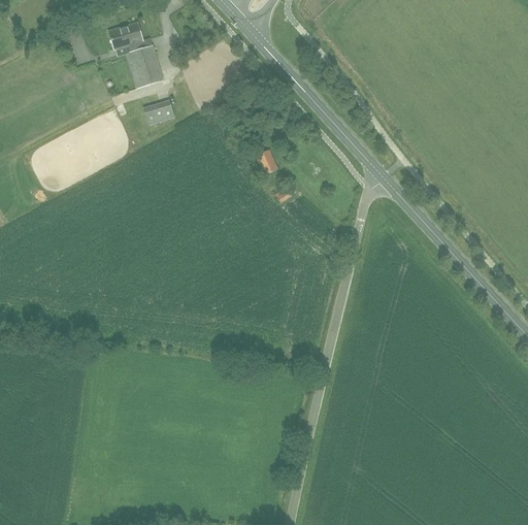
[(129,48),(139,45),(138,41),(142,40),(137,23),(109,31),(114,48),(127,44),(129,48)]
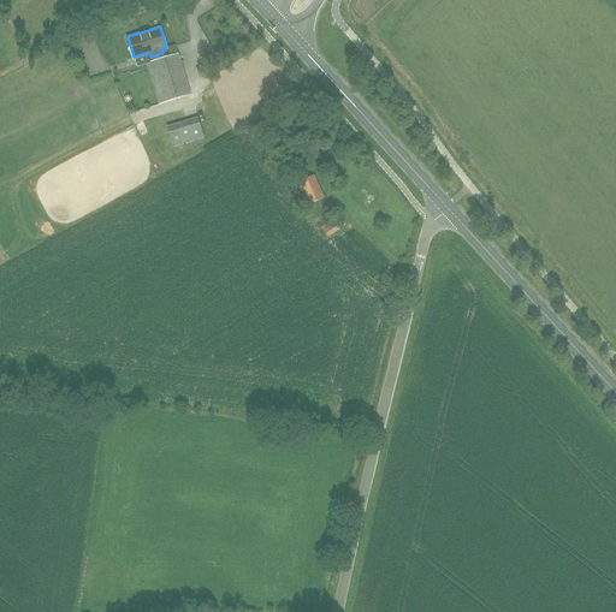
[(163,53),(150,57),(152,61),(148,61),(161,101),(190,93),(178,53),(165,58),(163,53)]
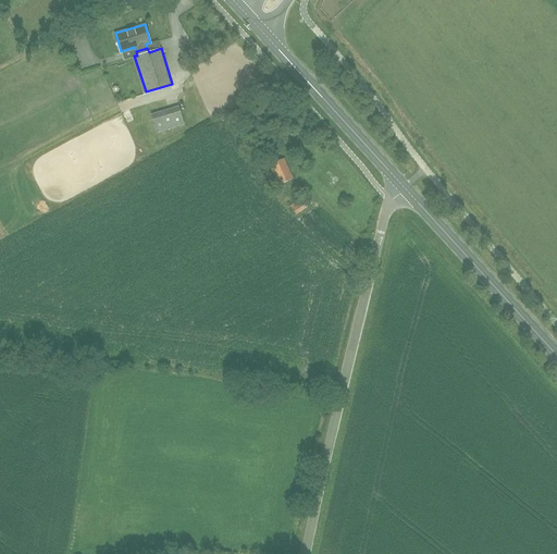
[(184,121),(181,110),(178,105),(151,112),(157,128),(184,121)]
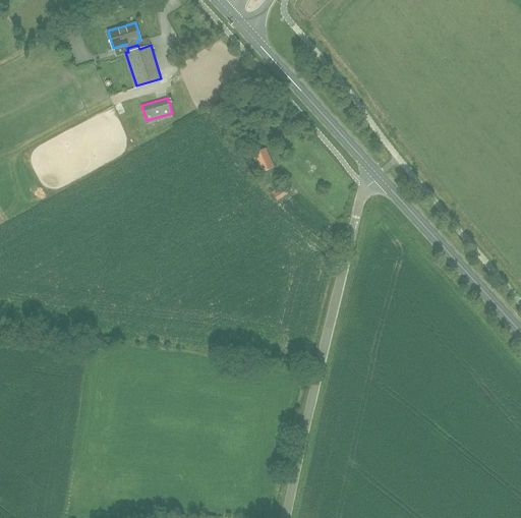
[(261,172),(275,165),(266,146),(251,153),(261,172)]
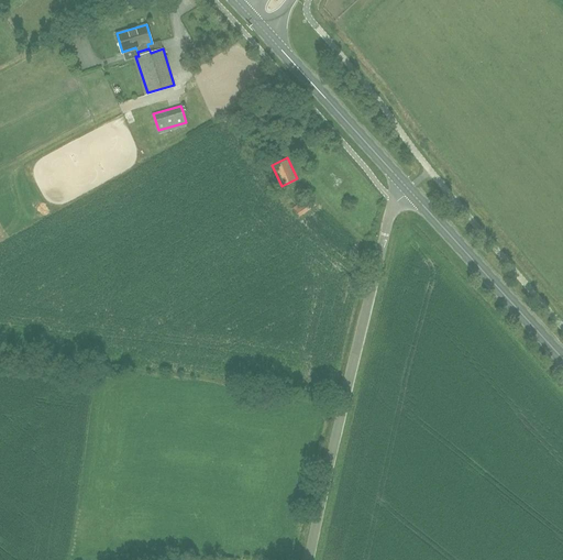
[(298,216),(316,204),(309,195),(293,206),(298,216)]
